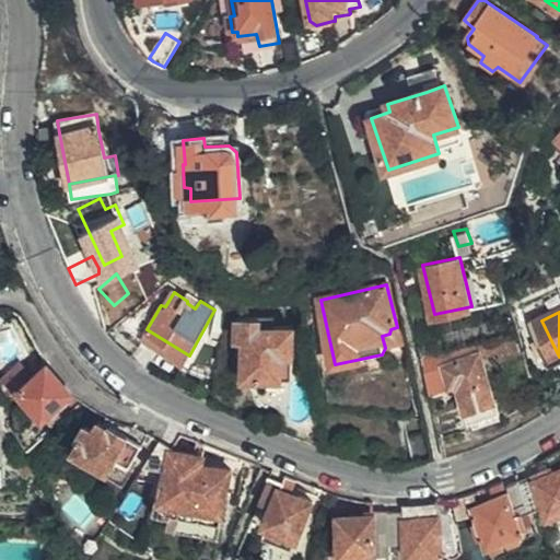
[(237,319),(236,338),(245,338),(245,354),(245,374),(294,376),(295,330),(271,329),(271,319),(237,319)]
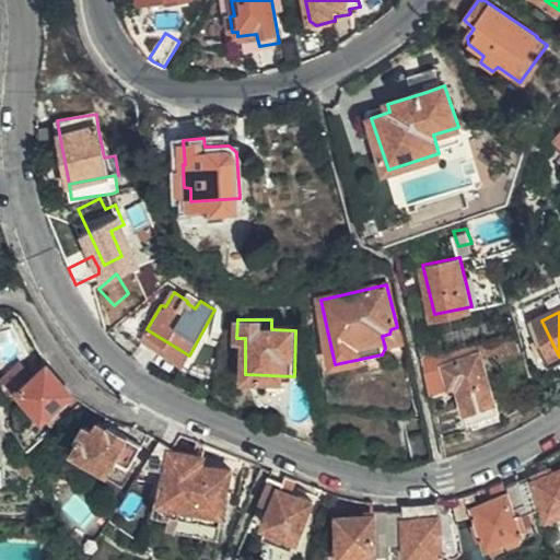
[(504,359),(525,352),(518,337),(497,340),(504,359)]
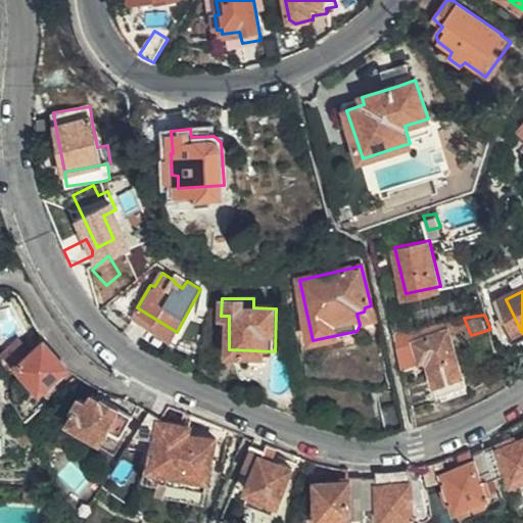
[(229,316),(221,316),(220,330),(229,331),(229,316)]
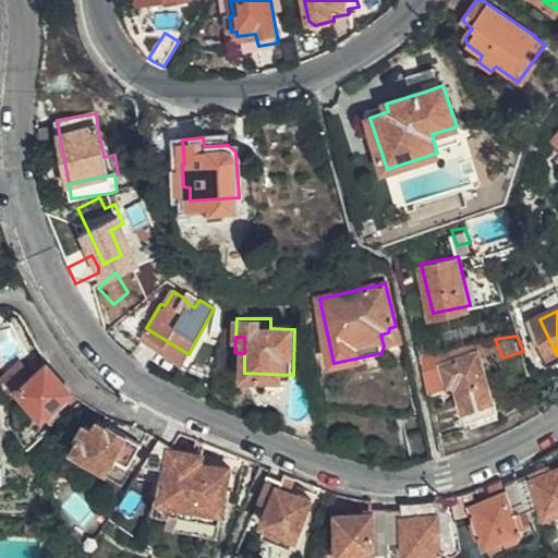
[(495,400),(478,353),(443,364),(449,385),(457,383),(468,410),(495,400)]
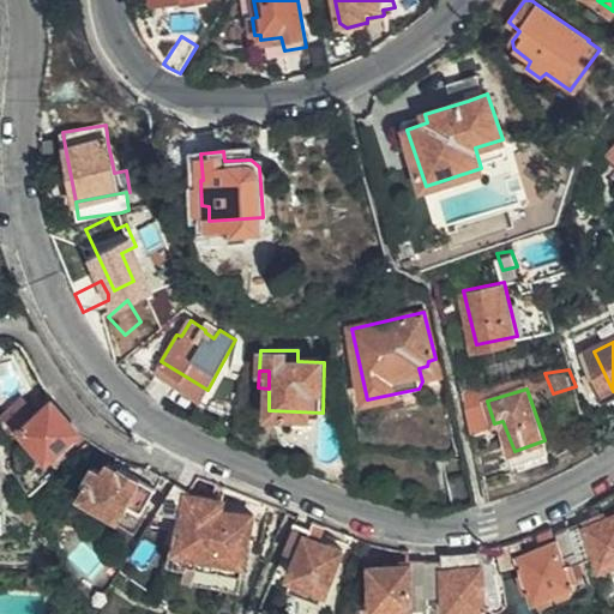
[(65,464),(80,450),(70,439),(80,429),(54,402),(22,431),(48,459),(54,453),(65,464)]
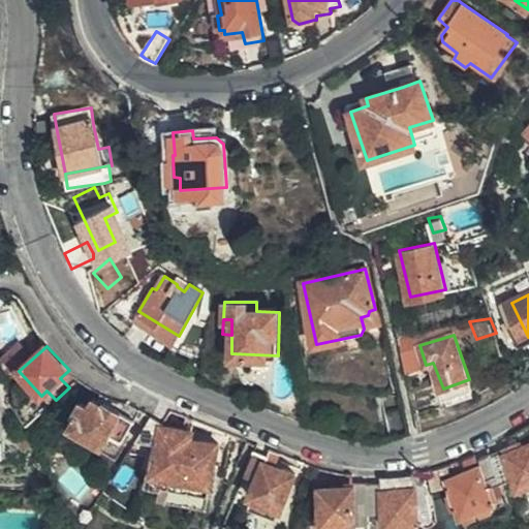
[(263,397),(268,368),(251,366),(247,395),(263,397)]
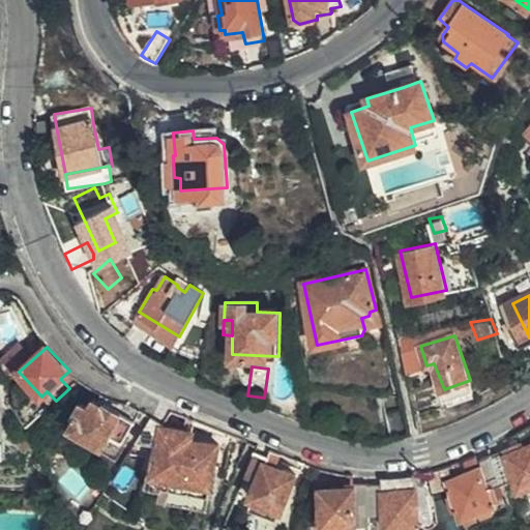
[(122,442),(135,421),(96,396),(89,407),(82,403),(78,409),(81,411),(72,425),(102,444),(109,435),(122,442)]
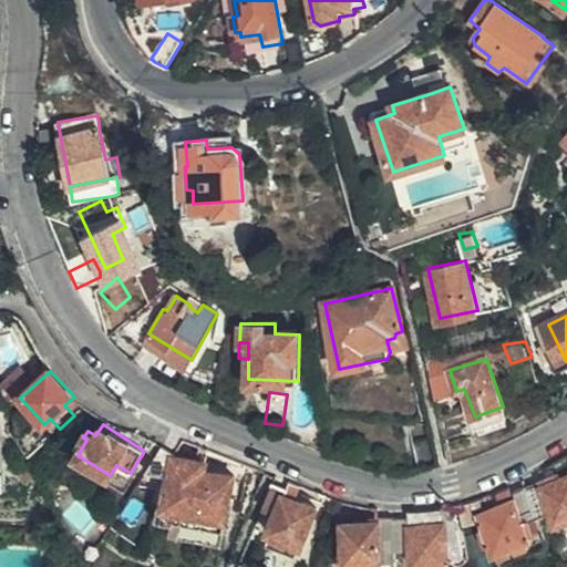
[(414,440),(419,468),(440,465),(434,436),(414,440)]
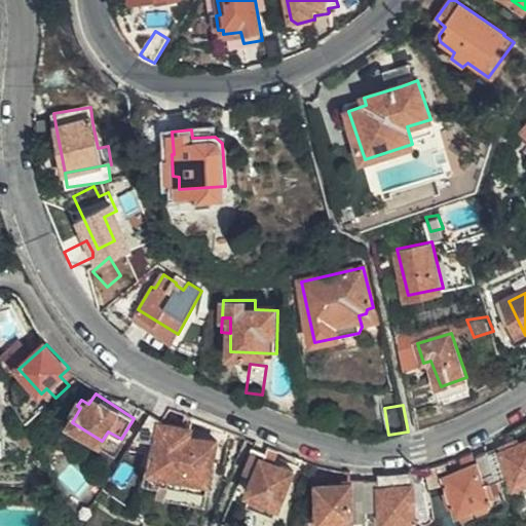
[(151,413),(136,437),(156,441),(153,468),(147,468),(145,484),(159,486),(158,496),(204,502),(208,481),(211,481),(216,442),(201,439),(190,438),(191,428),(160,423),(160,418),(151,413)]
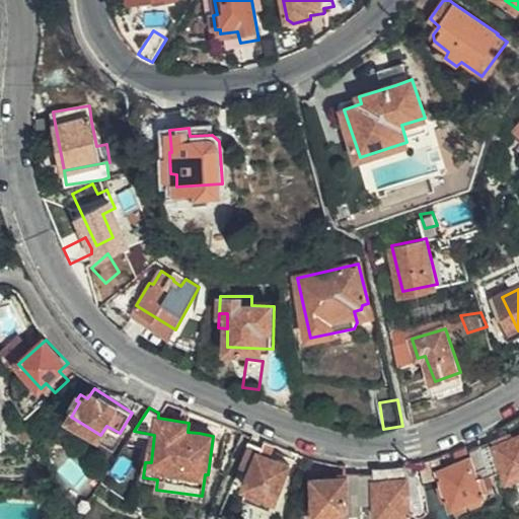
[(199,425),(189,423),(188,432),(199,433),(199,425)]
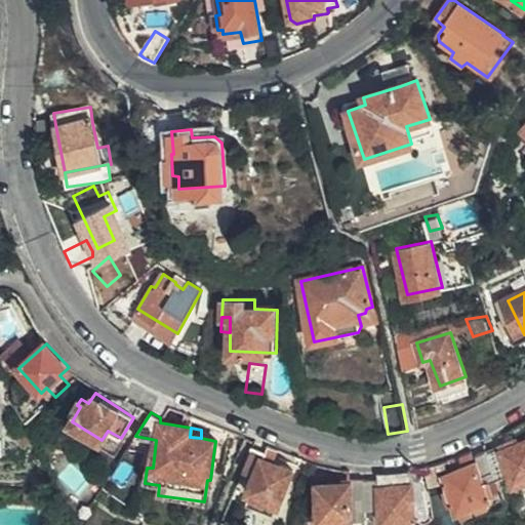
[(499,448),(486,453),(495,479),(510,474),(514,484),(517,483),(524,480),(524,442),(501,452),(499,448)]
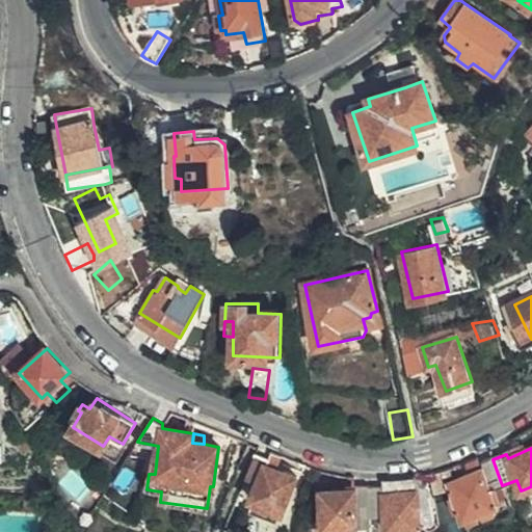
[(257,452),(246,478),(258,482),(251,499),(282,511),(295,479),(266,466),(268,458),(257,452)]
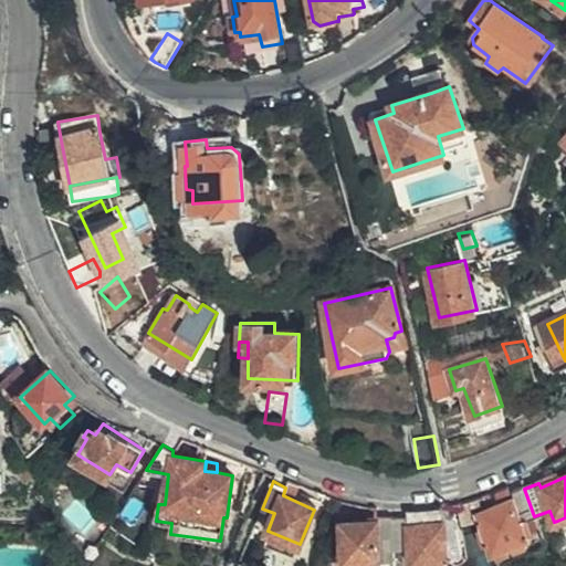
[(534,516),(524,489),(512,493),(514,500),(480,514),(495,548),(528,535),(524,522),(534,516)]
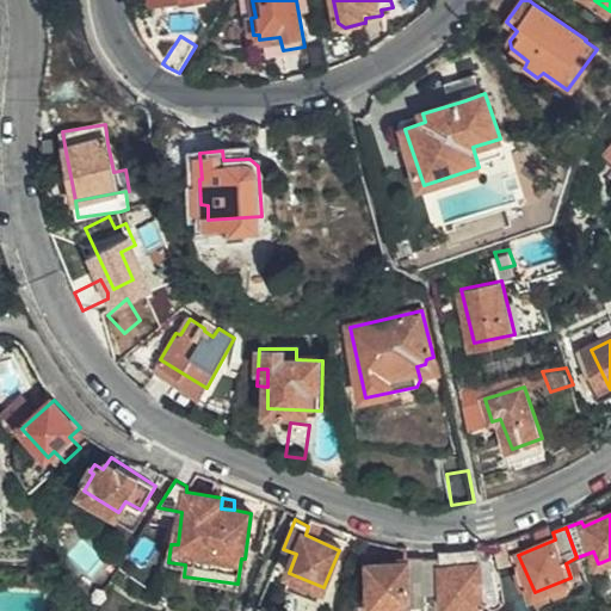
[(480,562),(499,561),(498,545),(471,549),(440,550),(442,559),(442,566),(480,562)]
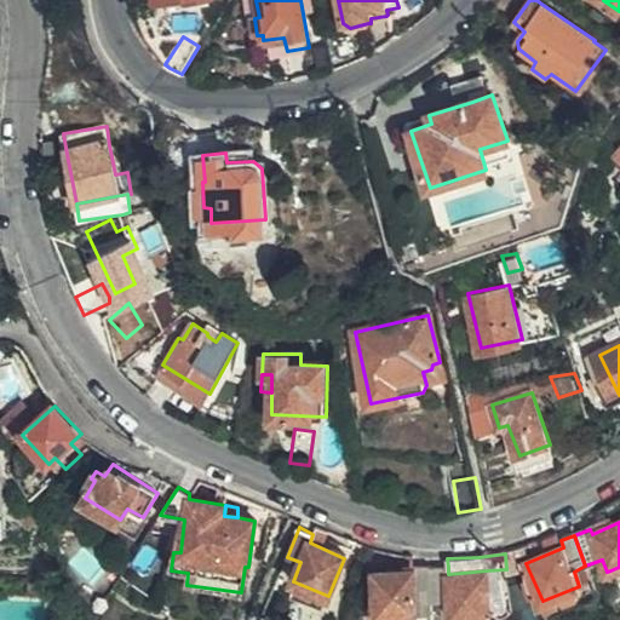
[(452,616),(492,613),(487,570),(448,574),(448,567),(430,567),(431,587),(432,601),(451,600),(452,616)]
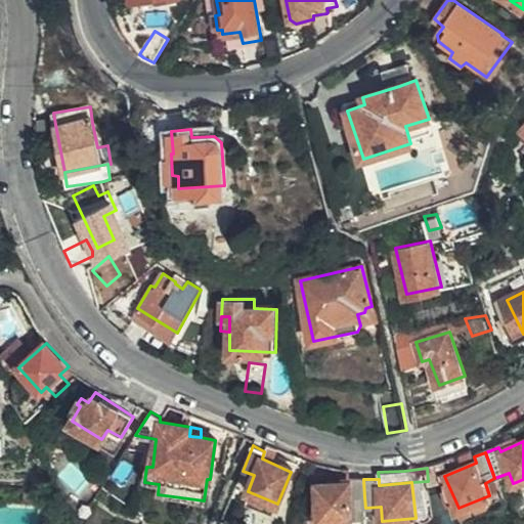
[(416,518),(434,517),(428,481),(411,482),(416,518)]
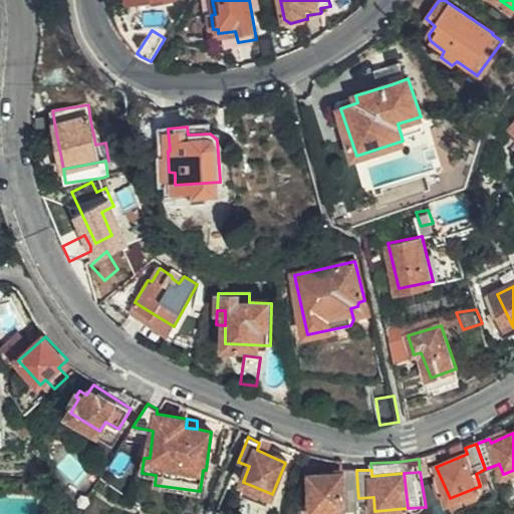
[(313,509),(359,509),(358,498),(357,487),(344,487),(343,473),(312,474),(313,509)]
